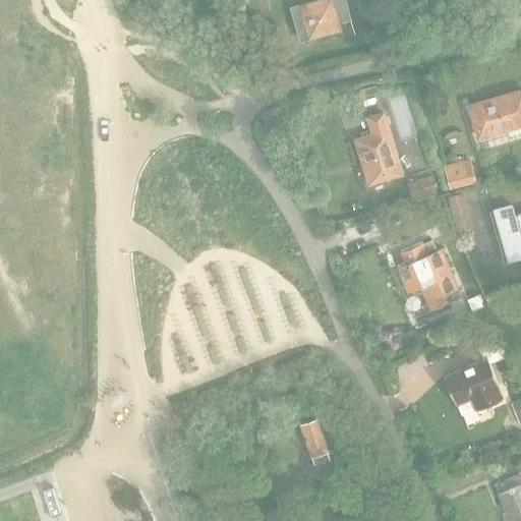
[(250,0),(253,16),(270,14),(267,0),(250,0)]
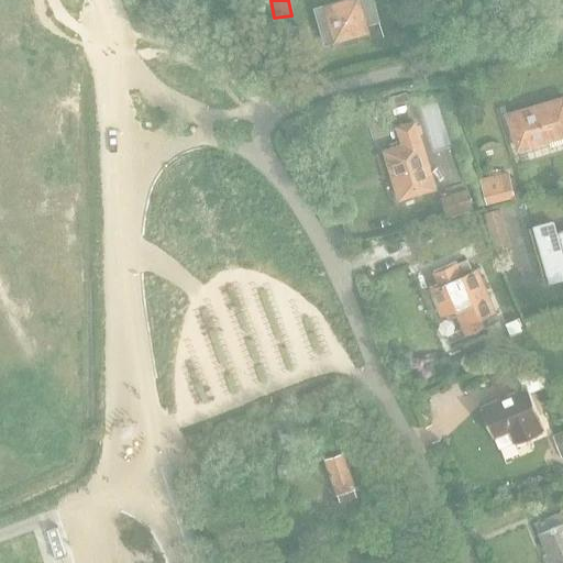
[(346,0),(316,9),(324,43),(366,31),(365,25),(378,22),(372,0),(346,0)]
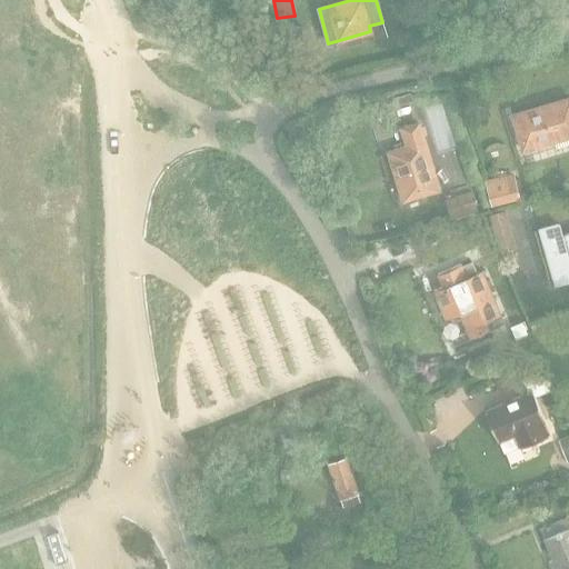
[(511,116),(522,150),(566,138),(556,102),(511,116)]
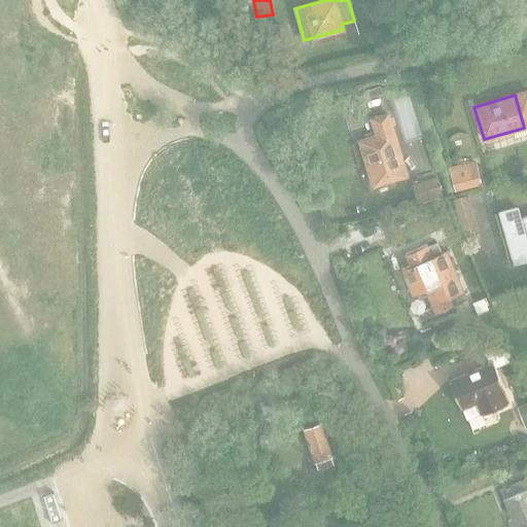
[(359,141),(373,185),(406,176),(388,115),(373,120),(377,136),(359,141)]
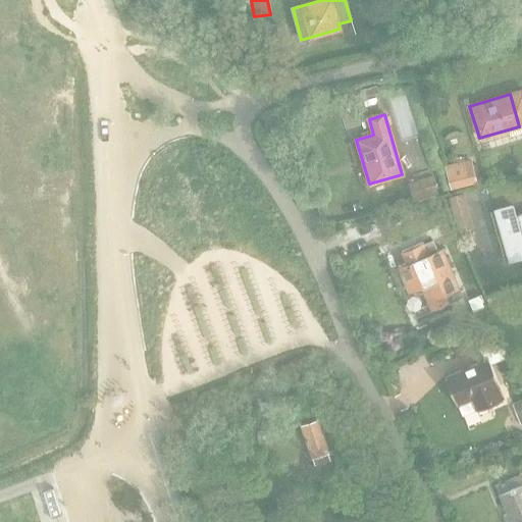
[(446,167),(451,189),(475,183),(470,160),(446,167)]
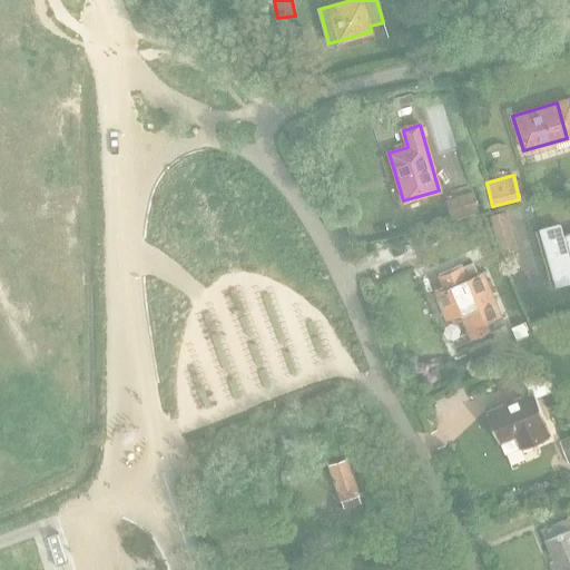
[(560,222),(538,228),(553,286),(569,281),(569,234),(564,236),(563,237),(560,222)]
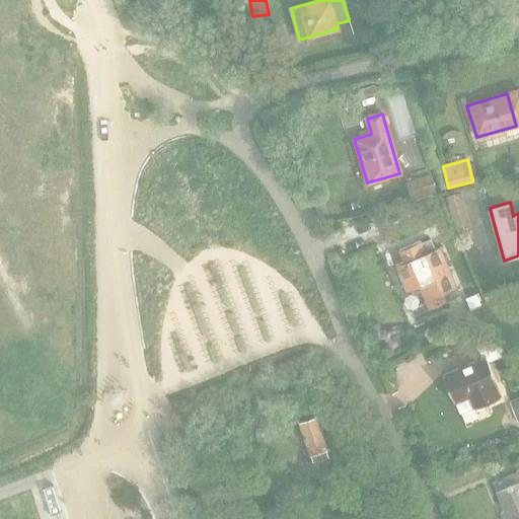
[(447,305),(443,292),(454,288),(439,247),(434,250),(430,240),(421,244),(420,239),(394,249),(401,265),(395,266),(408,292),(420,288),(429,310),(446,303),(447,305)]
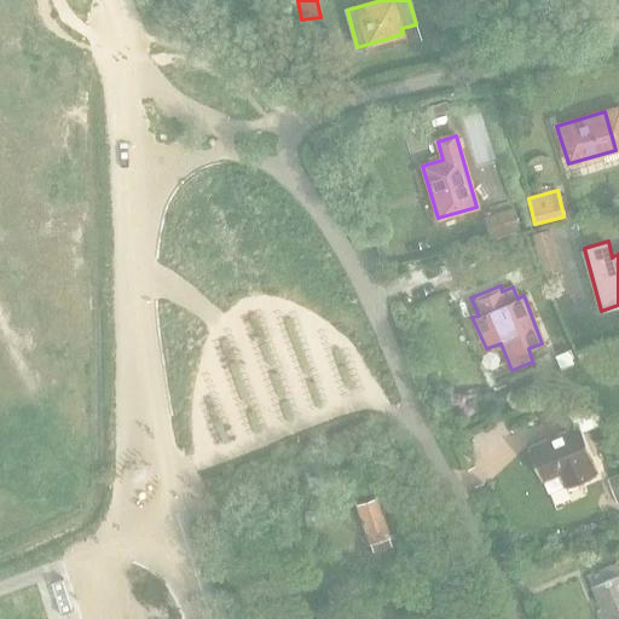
[(528,449),(545,490),(589,472),(572,431),(528,449)]
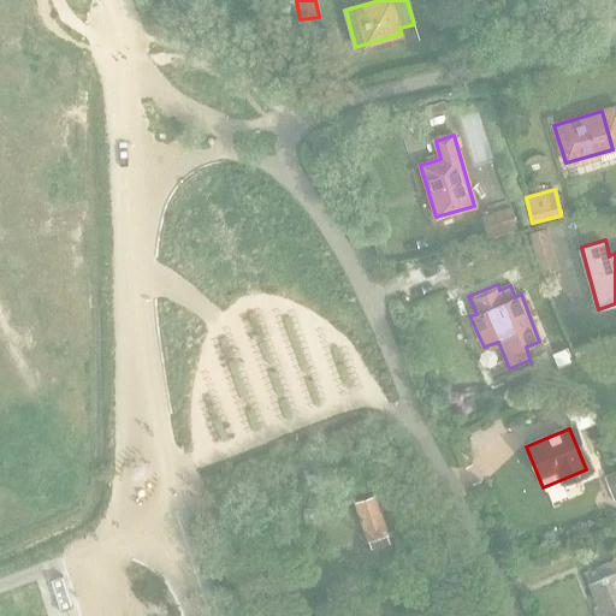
[(355,504),(366,540),(386,533),(375,498),(355,504)]
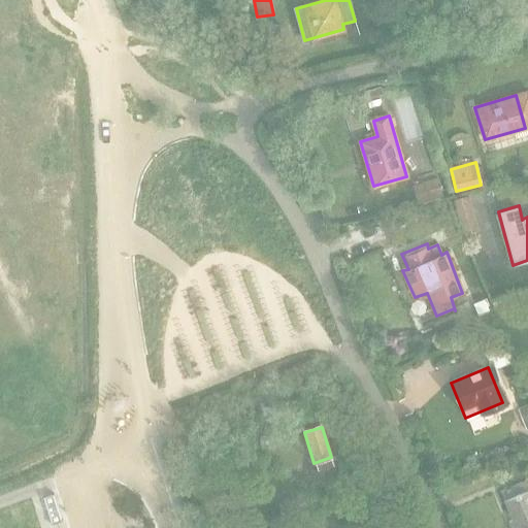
[(508,521),(510,527),(527,527),(527,481),(527,480),(500,491),(512,517),(510,518),(512,520),(508,521)]
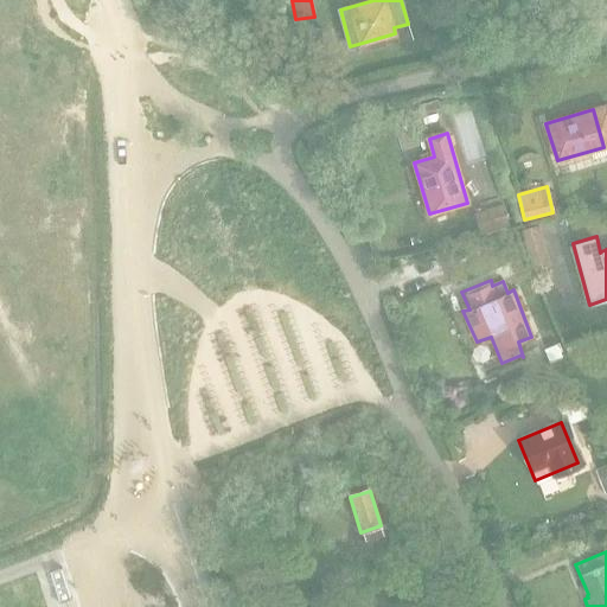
[(59,601),(70,598),(68,593),(61,572),(59,568),(50,572),(59,601)]
